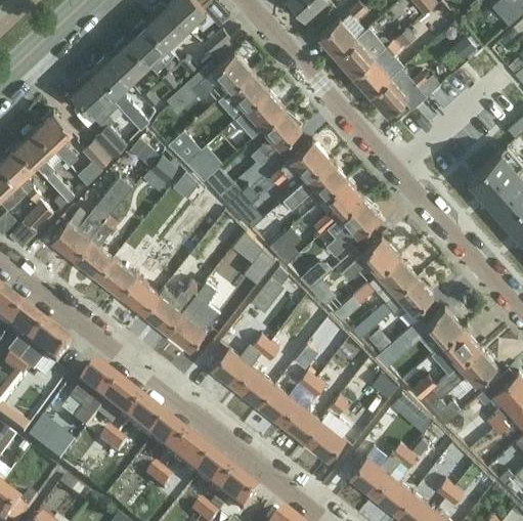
[(173,0),(166,8),(185,29),(204,11),(193,0),(173,0)]
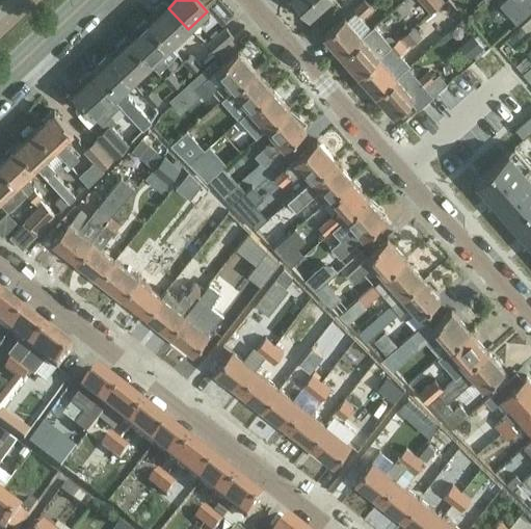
[(301,15),(308,22),(332,1),(330,0),(290,0),(290,1),(292,4),(288,8),(297,19),(301,15)]
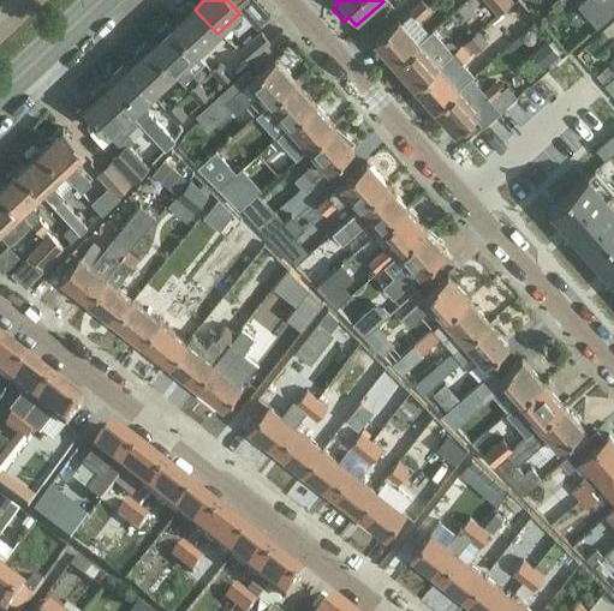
[(469,1),(460,9),(468,17),(487,0),(492,0),(502,12),(512,4),(507,0),(470,0),(469,1)]
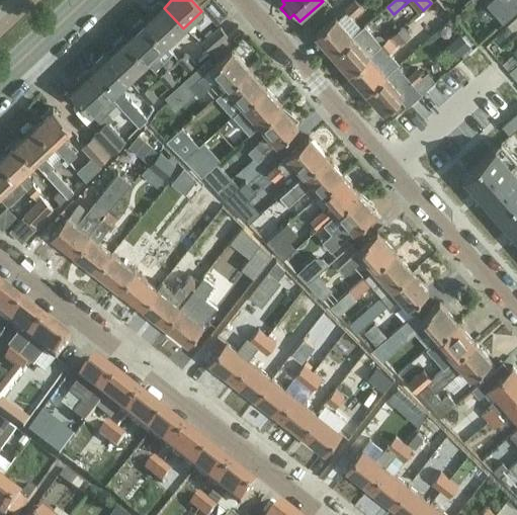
[(496,0),(504,8),(494,17),(503,27),(516,14),(516,0),(496,0)]
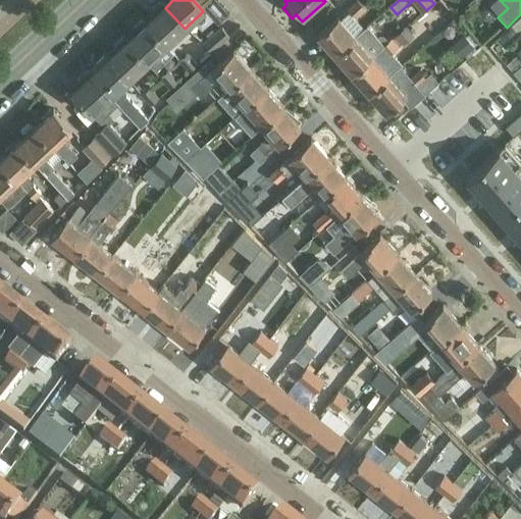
[(334,57),(354,40),(344,28),(353,19),(355,21),(365,12),(357,2),(317,38),(334,57)]
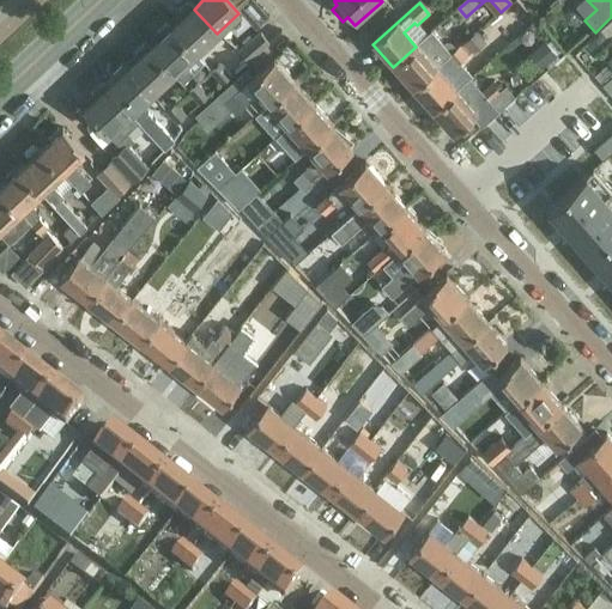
[(194,54),(217,34),(194,10),(193,10),(191,7),(186,7),(179,14),(179,18),(181,22),(173,29),(194,54)]
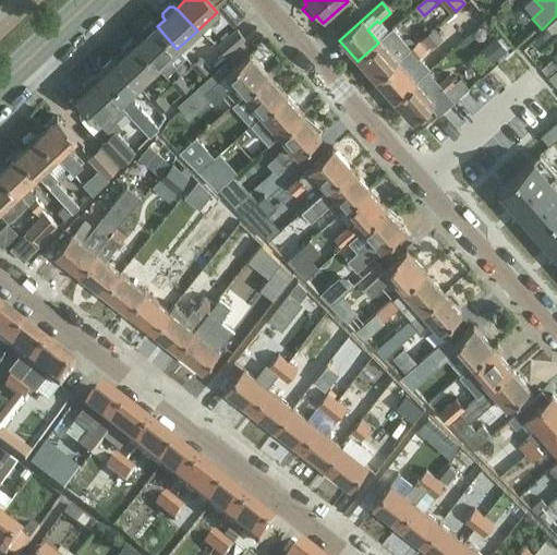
[(177,49),(157,26),(156,27),(154,25),(149,25),(142,32),(142,35),(144,38),(137,45),(158,68),(167,76),(176,69),(169,62),(178,55),(174,51),(177,49)]
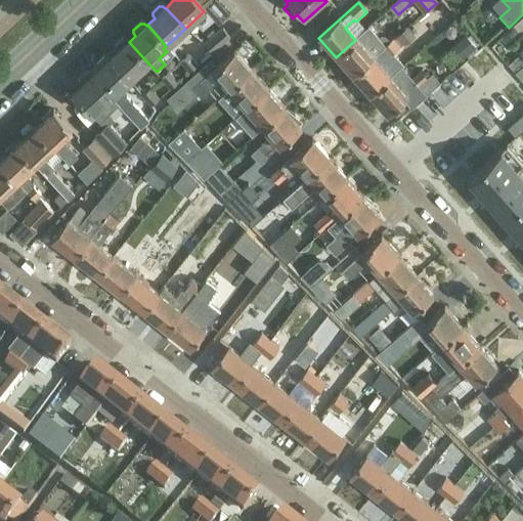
[(230,40),(222,29),(203,45),(212,55),(230,40)]
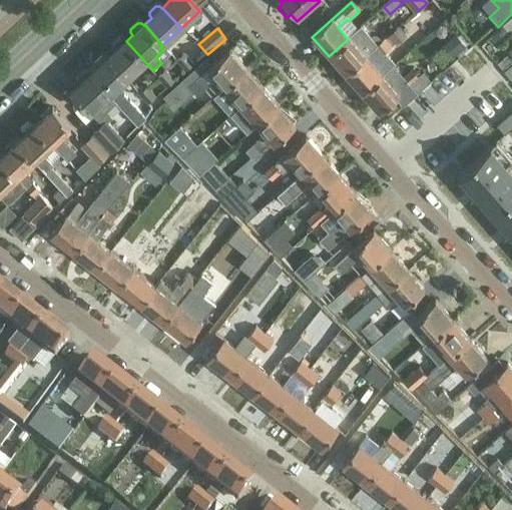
[(370,39),(361,28),(348,39),(329,56),(346,76),(365,58),(374,51),(382,44),(381,43),(376,37),(373,37),(370,39)]
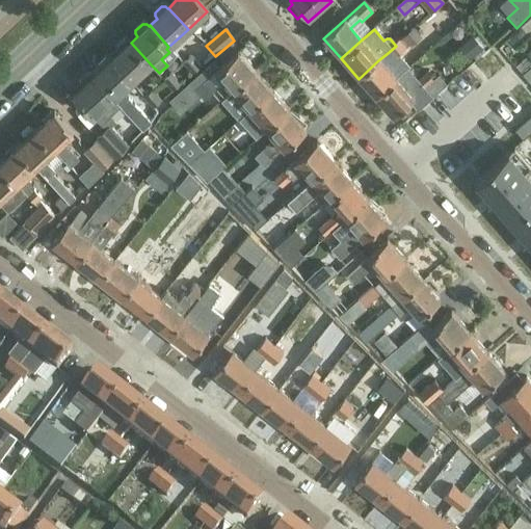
[(421,40),(413,30),(398,42),(395,45),(396,46),(388,53),(393,60),(408,47),(409,49),(421,40)]
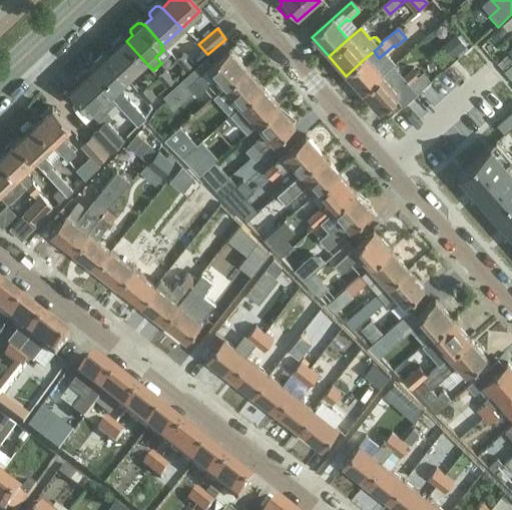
[(451,60),(465,48),(455,36),(441,48),(451,60)]
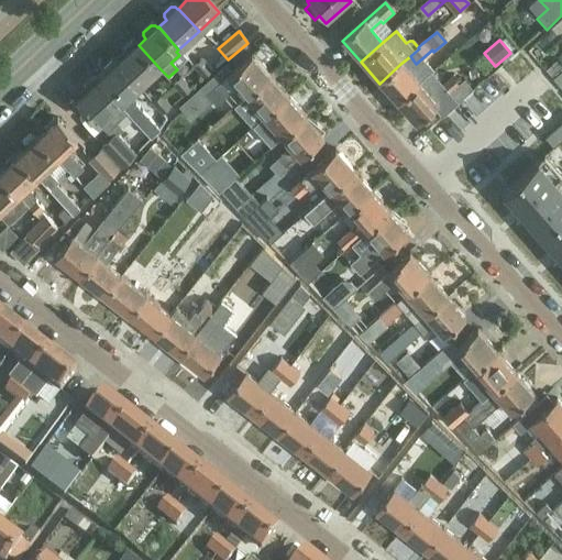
[(428,84),(456,51),(447,42),(417,75),(428,84)]
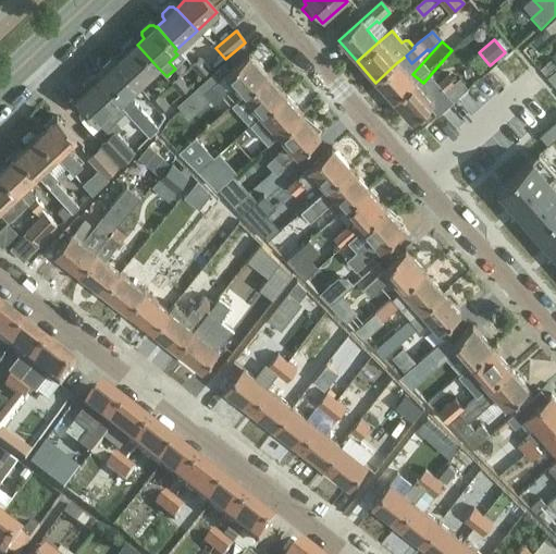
[(158,68),(137,45),(136,46),(133,44),(130,44),(122,50),(122,53),(124,57),(118,63),(138,86),(158,68)]
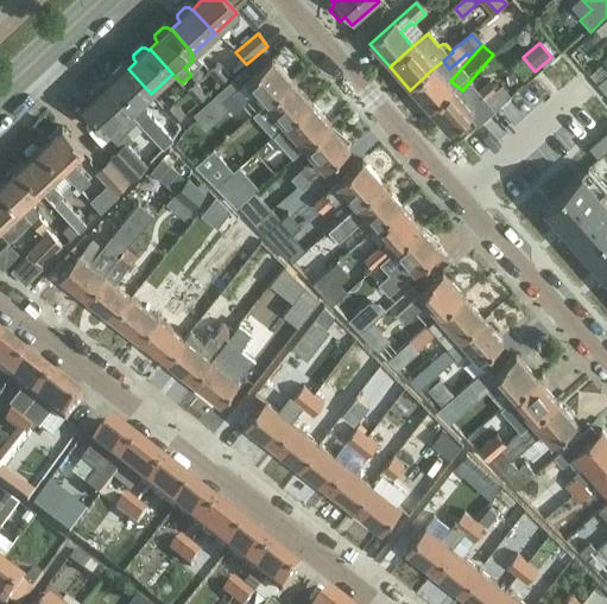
[(595,88),(606,76),(606,58),(601,64),(602,67),(588,78),(595,88)]
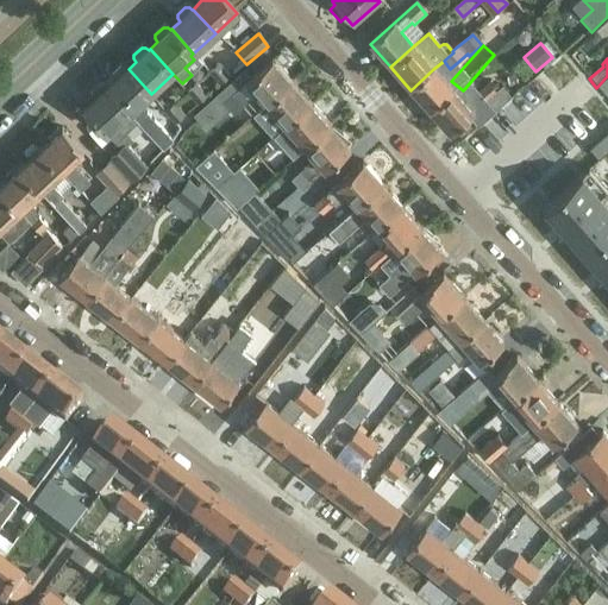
[(265,107),(290,84),(271,62),(223,105),(233,117),(257,96),(265,107)]
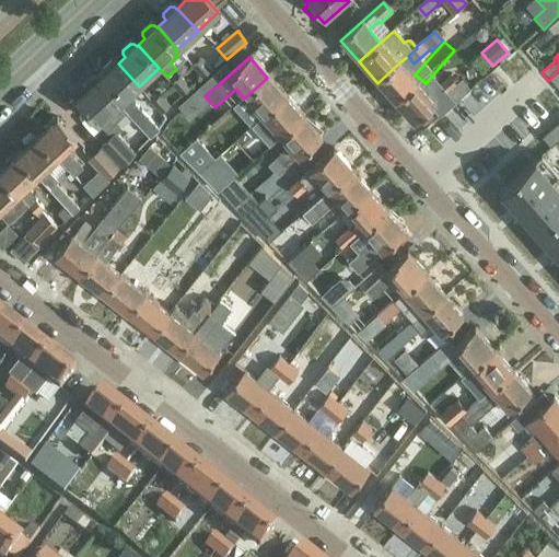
[(191,69),(201,80),(211,72),(201,60),(191,69)]
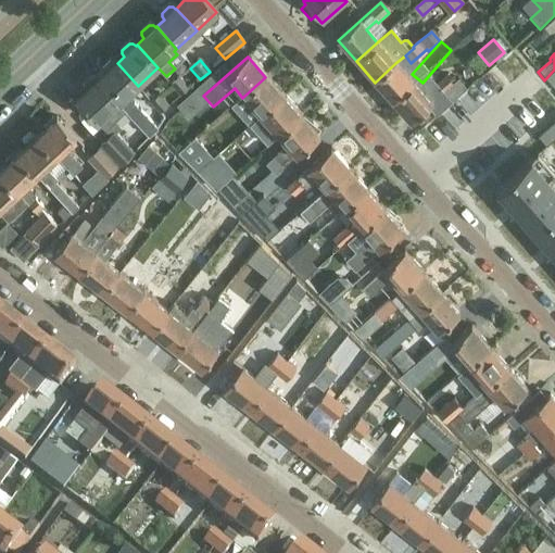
[(138,86),(117,63),(115,64),(113,62),(109,62),(102,68),(102,72),(104,75),(97,83),(117,104),(125,113),(129,117),(138,110),(126,97),(138,86)]
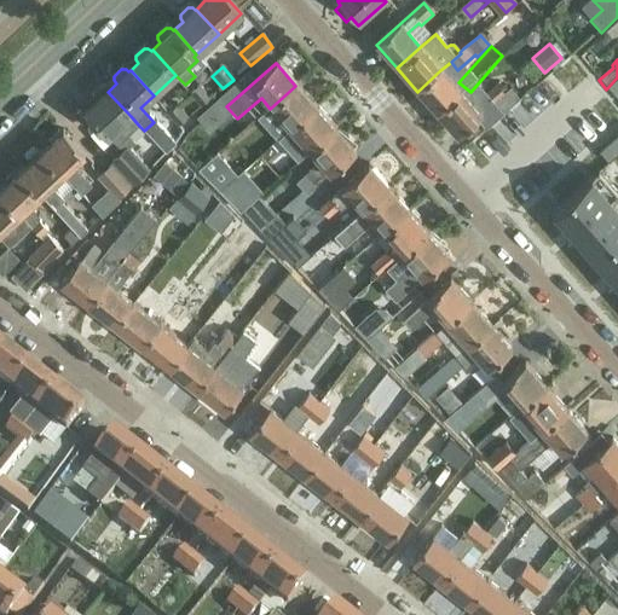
[(440,70),(417,92),(437,114),(461,93),(440,70)]
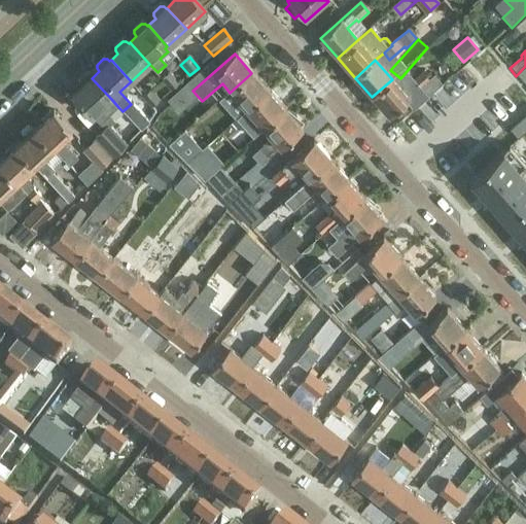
[(525,66),(516,76),(525,86),(525,66)]
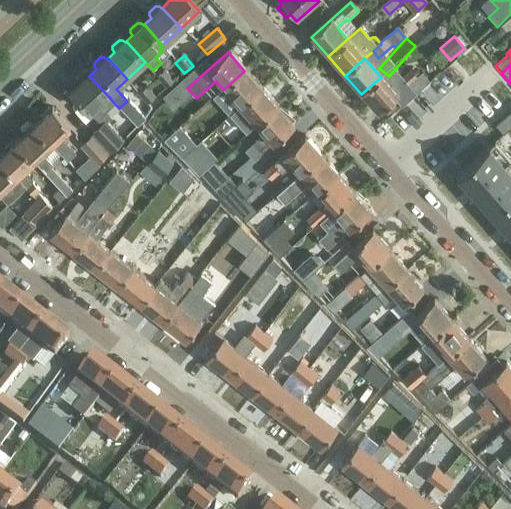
[(406,88),(414,98),(438,77),(431,68),(422,76),(421,75),(417,78),(410,71),(390,88),(381,77),(361,94),(378,114),(398,96),(397,96),(406,88)]
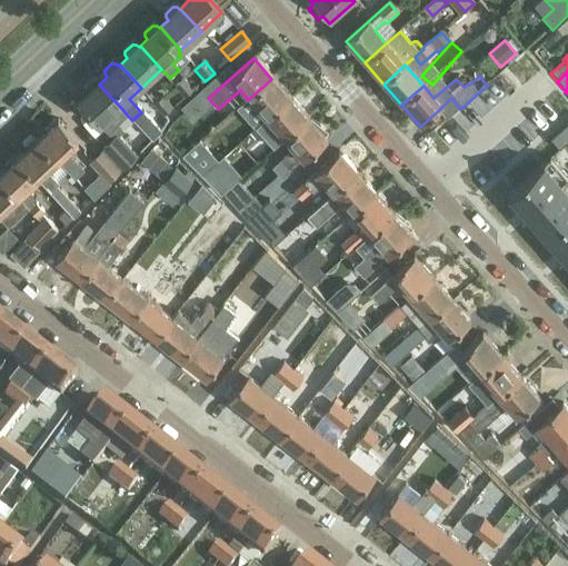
[(248,100),(266,120),(290,99),(271,79),(248,100)]
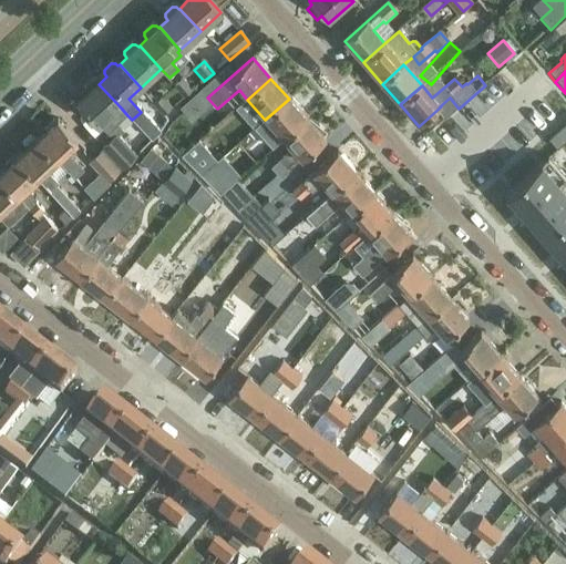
[(183,100),(193,91),(183,80),(173,88),(183,100)]
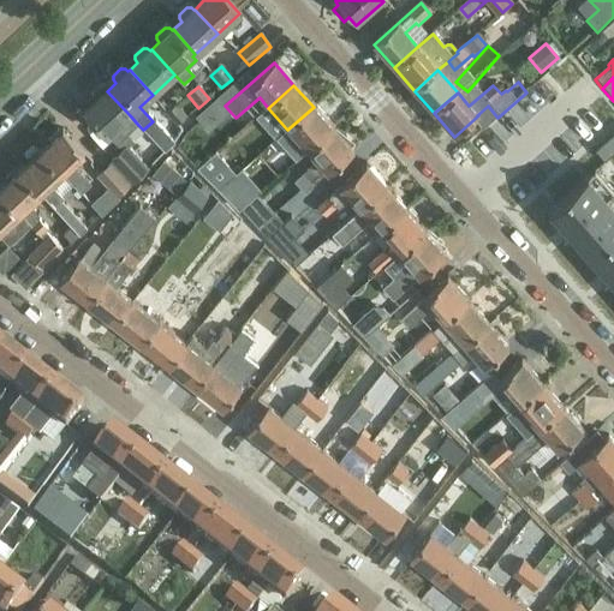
[(130,115),(107,91),(106,93),(103,89),(99,89),(90,96),(90,101),(93,103),(84,112),(107,137),(120,151),(109,161),(132,186),(149,172),(127,149),(132,144),(126,136),(138,125),(130,115)]
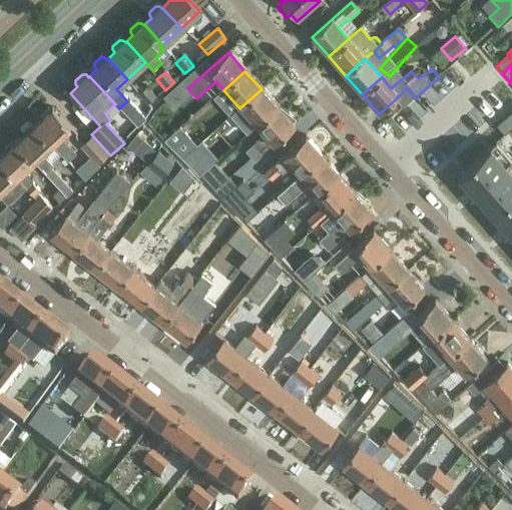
[(137,95),(147,106),(155,99),(146,88),(137,95)]
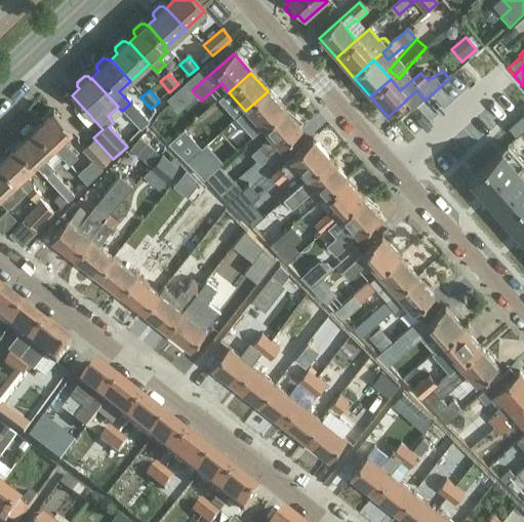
[(262,129),(284,110),(268,91),(245,111),(262,129)]
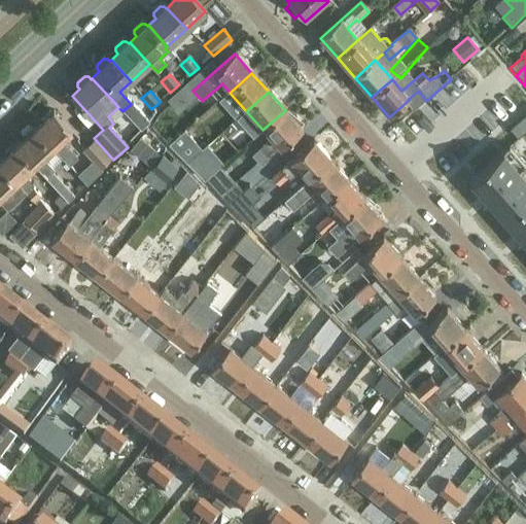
[(168,145),(200,114),(189,103),(156,134),(168,145)]
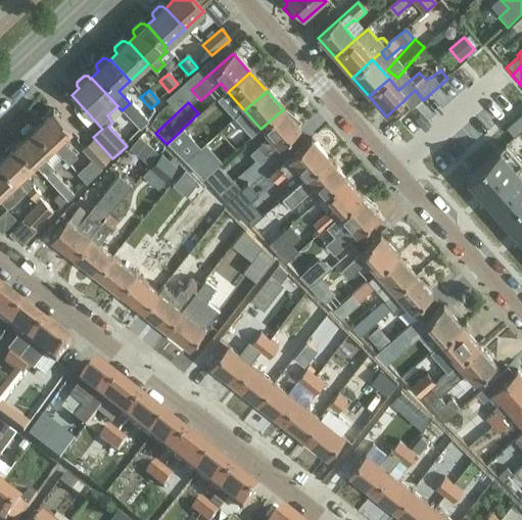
[(283,109),(261,129),(269,138),(258,147),(259,148),(250,157),(257,167),(300,129),(283,109)]
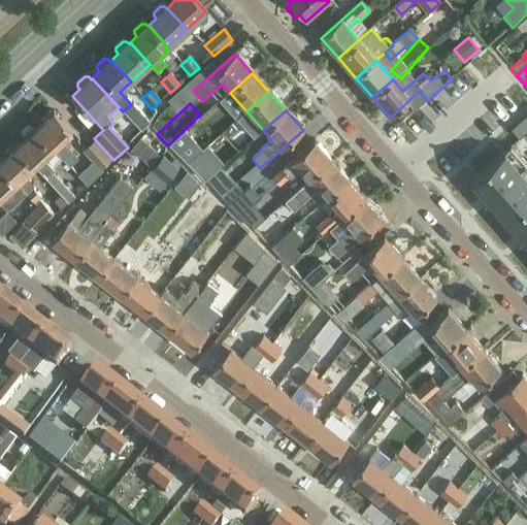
[(72,135),(54,113),(52,116),(50,113),(41,121),(43,123),(35,131),(55,152),(68,168),(77,160),(63,143),(72,135)]
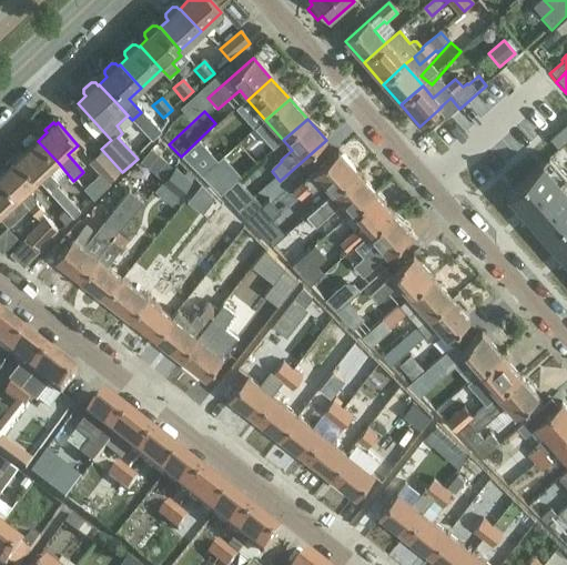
[(510,127),(493,141),(503,153),(520,138),(510,127)]
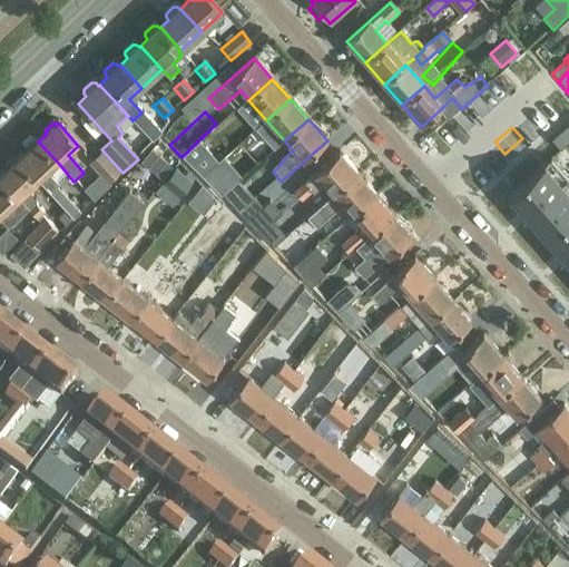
[(568,144),(568,136),(563,130),(559,135),(558,136),(566,146),(568,144)]
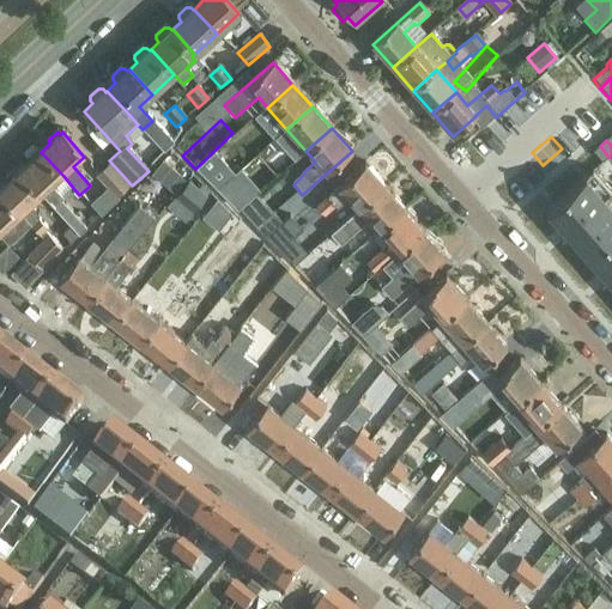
[(601,164),(609,157),(600,146),(592,153),(601,164)]
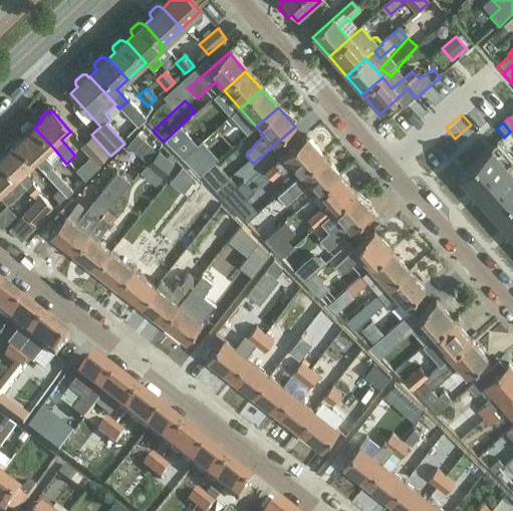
[(53,148),(34,128),(32,130),(30,126),(22,135),(24,137),(17,144),(35,164),(59,191),(66,199),(72,193),(51,170),(52,168),(42,157),(53,148)]
